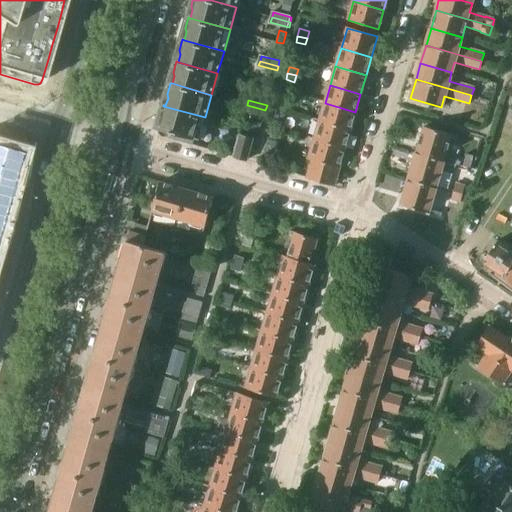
[(278,102),(276,109),(287,112),(289,105),(278,102)]
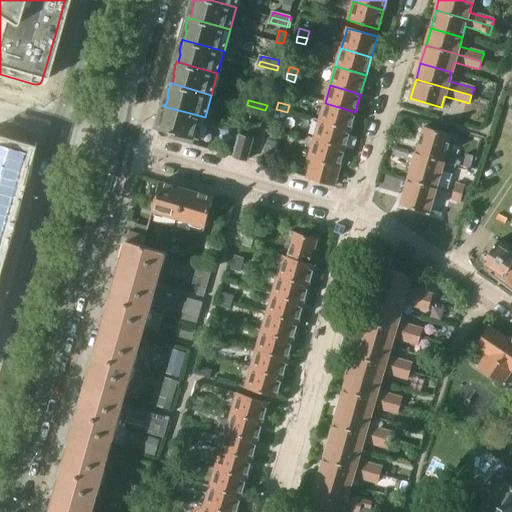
[(355,112),(325,103),(319,122),(349,130),(355,112)]
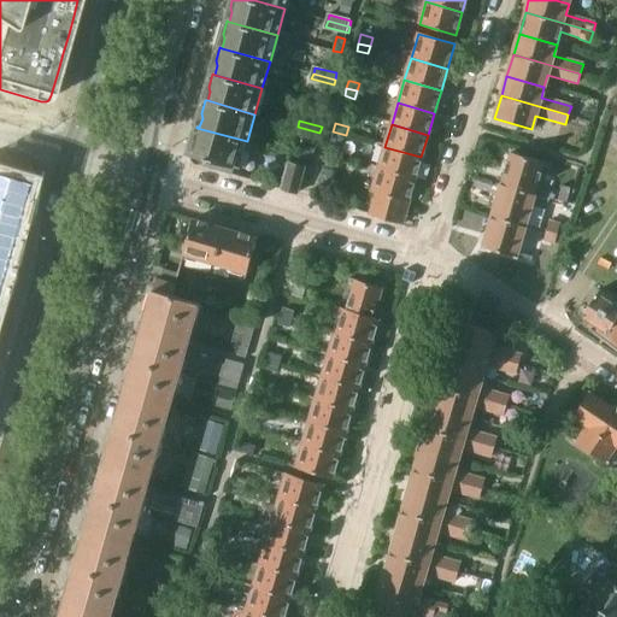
[(319,133),(298,127),(297,131),(318,139),(319,133)]
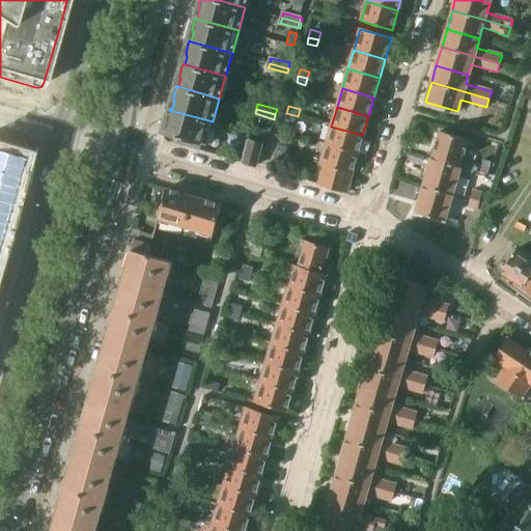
[(163,133),(164,134),(164,135),(164,136),(165,137),(165,138),(166,139),(166,140),(167,140),(168,141),(169,141),(198,150),(200,143),(205,145),(213,121),(169,110),(171,111),(165,132),(163,132),(163,133)]
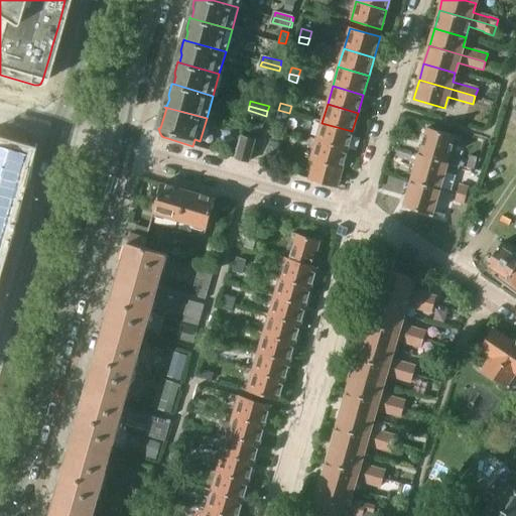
[(287,119),(289,113),(278,110),(276,116),(287,119)]
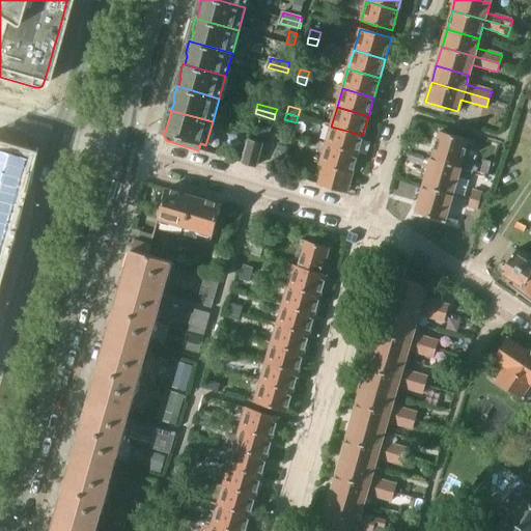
[(362,135),(331,127),(326,145),(357,155),(362,135)]
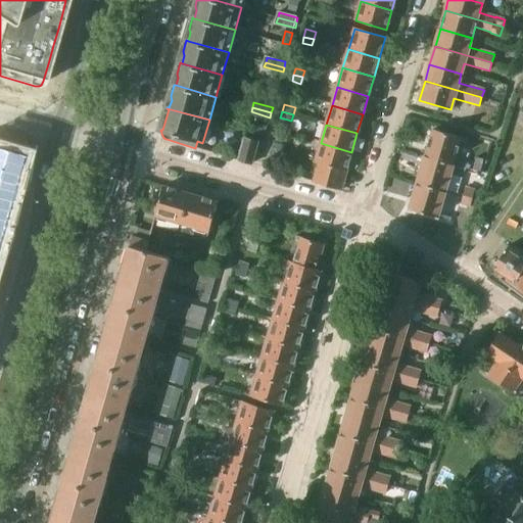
[(433,130),(425,157),(453,165),(461,138),(433,130)]
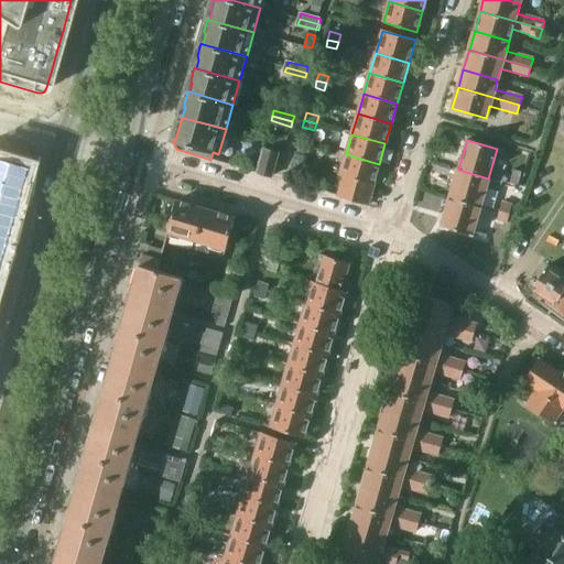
[(263,148),(257,173),(271,177),(279,152),(263,148)]
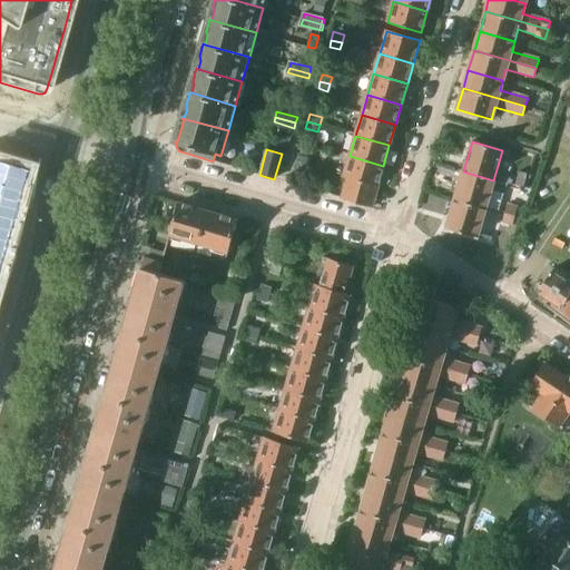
[(311,159),(298,156),(295,169),(306,173),(311,159)]
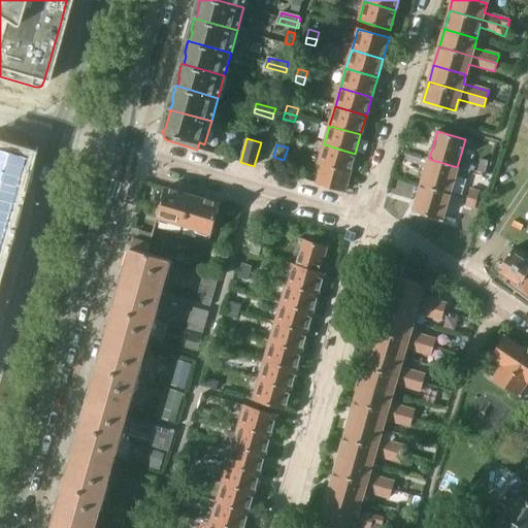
[(355,154),(324,144),(318,164),(322,165),(317,184),(343,192),(355,154)]
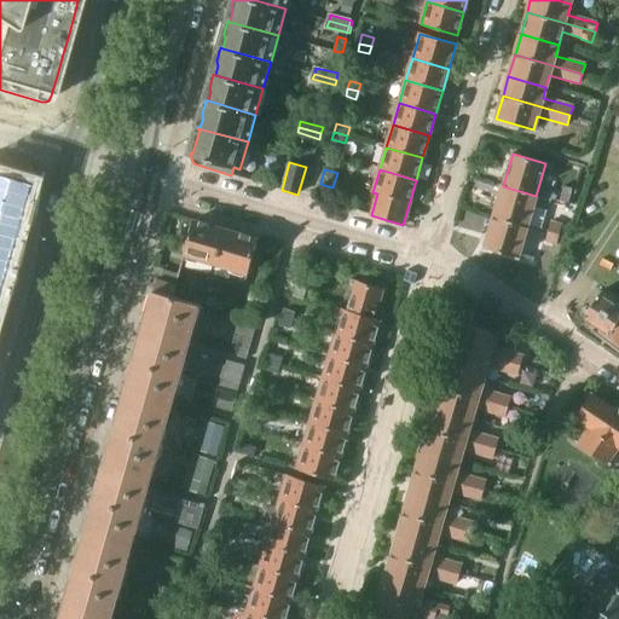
[(0,275),(23,194),(27,183),(0,174),(0,275)]
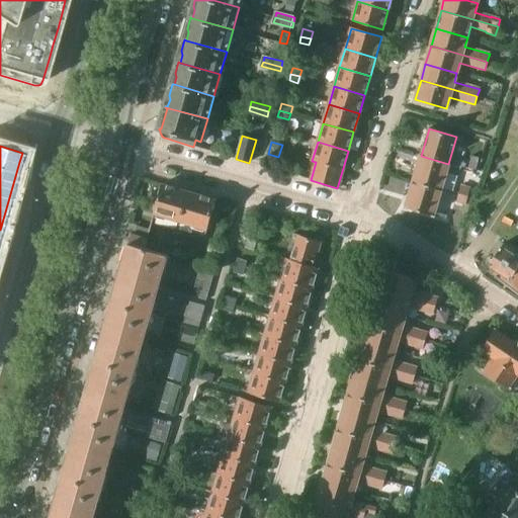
[(448,164),(421,156),(413,182),(440,190),(448,164)]
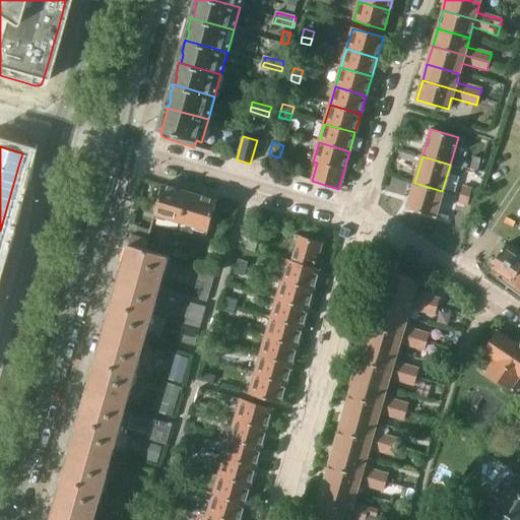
[(473,156),(469,169),(477,171),(480,158),(473,156)]
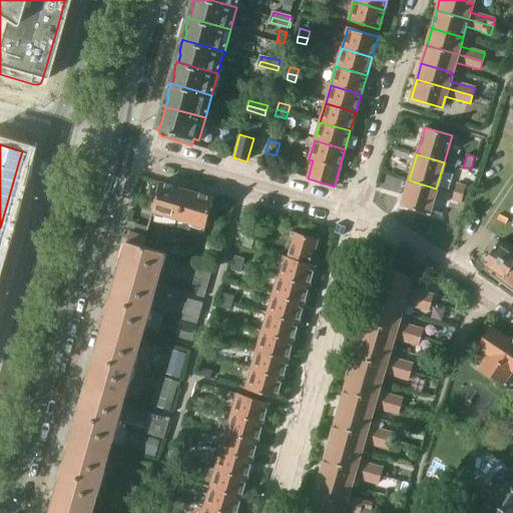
[(447,165),(456,168),(458,162),(448,159),(447,165)]
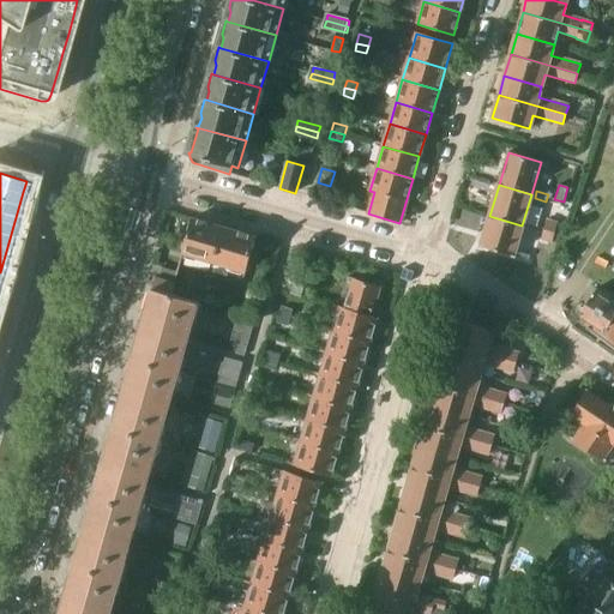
[(559,214),(549,210),(543,232),(553,234),(559,214)]
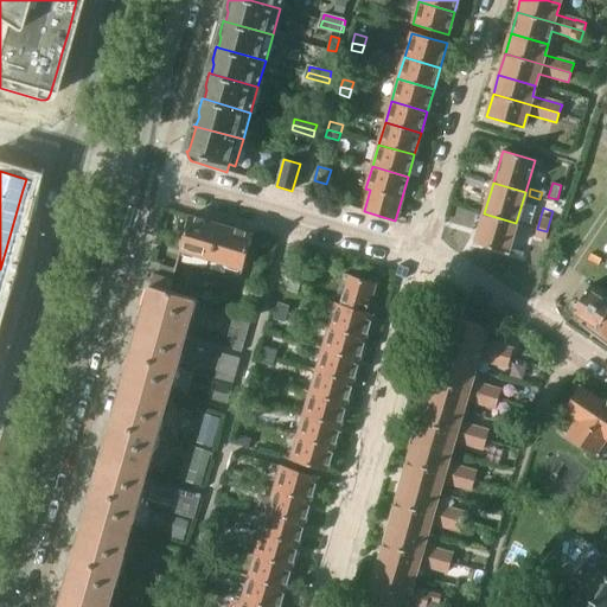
[(516,223),(484,213),(475,243),(508,253),(516,223)]
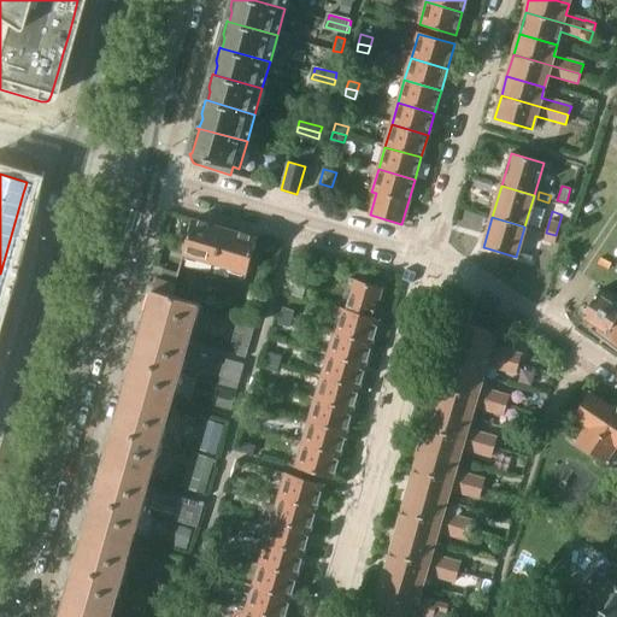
[(224,229),(193,221),(180,265),(211,275),(224,229)]
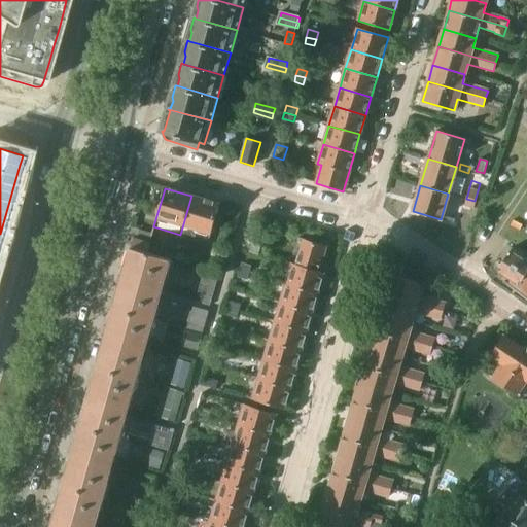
[(218,204),(202,199),(191,196),(180,235),(207,244),(218,204)]
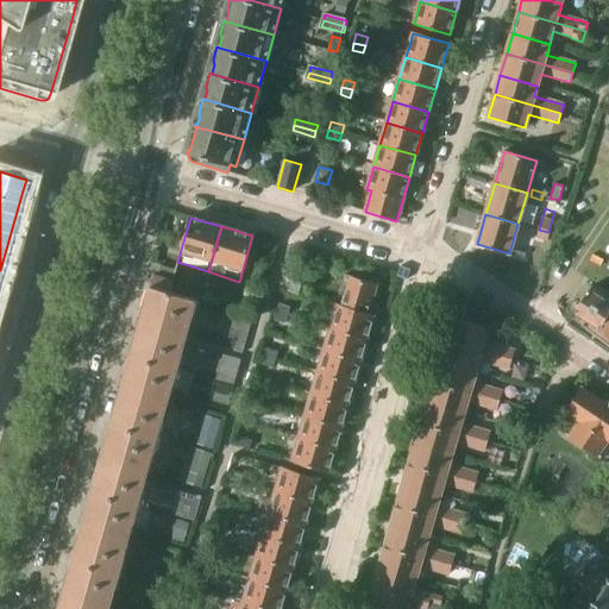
[(548,232),(539,230),(535,238),(546,240),(548,232)]
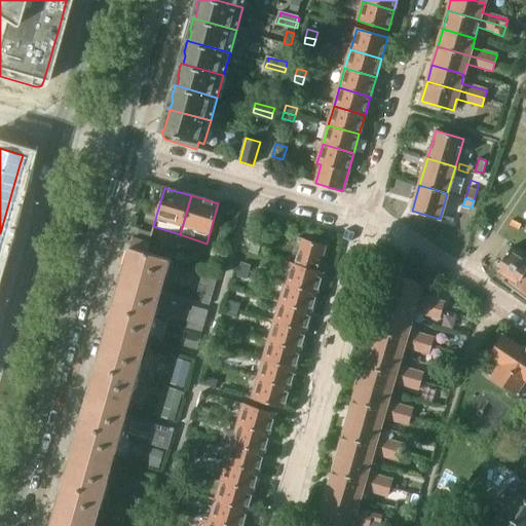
[(150,233),(139,230),(137,238),(148,241),(150,233)]
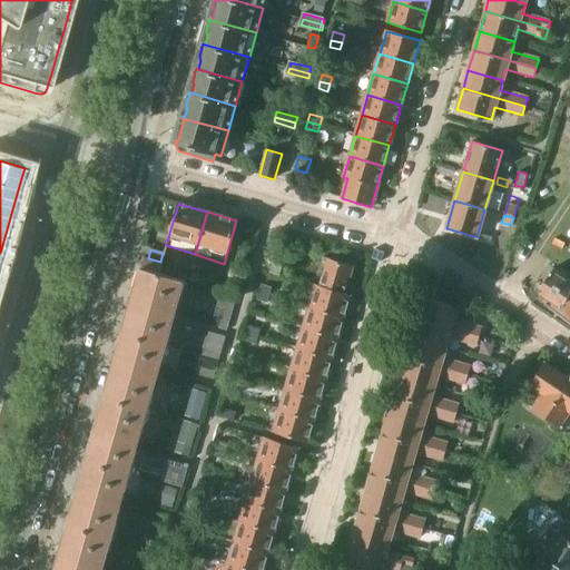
[(492,255),(489,268),(500,272),(504,257),(492,255)]
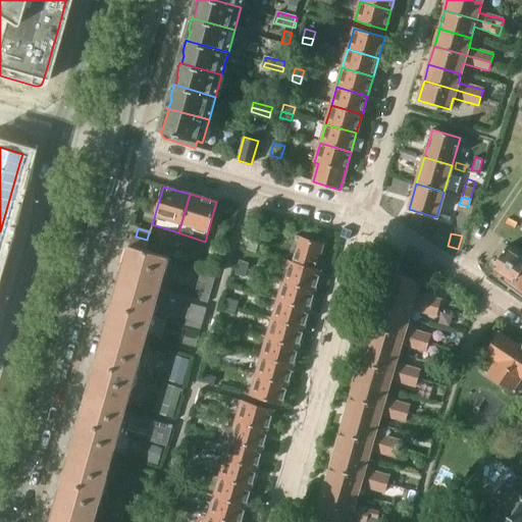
[(132,236),(121,274),(120,276),(159,288),(168,257),(146,251),(149,241),(132,236)]
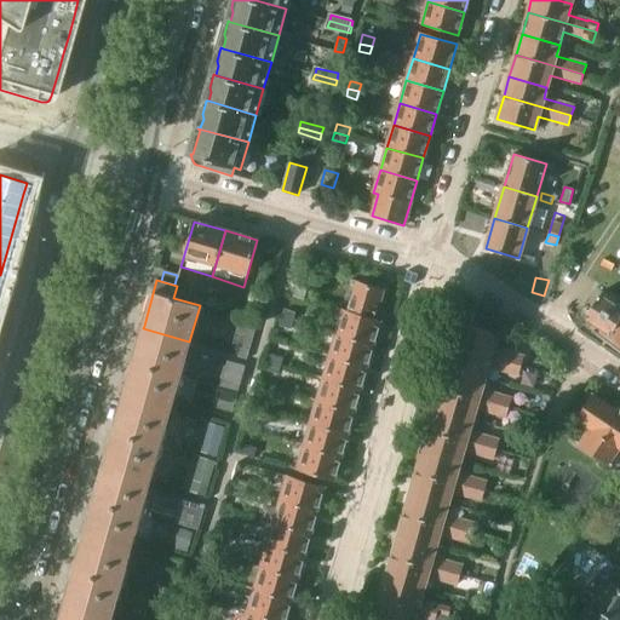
[(357,282),(349,313),(374,320),(383,290),(357,282)]
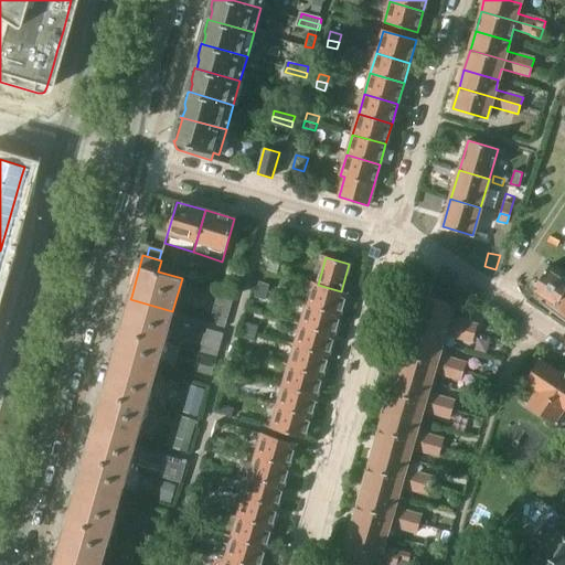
[(279,266),(268,263),(267,270),(277,274),(279,266)]
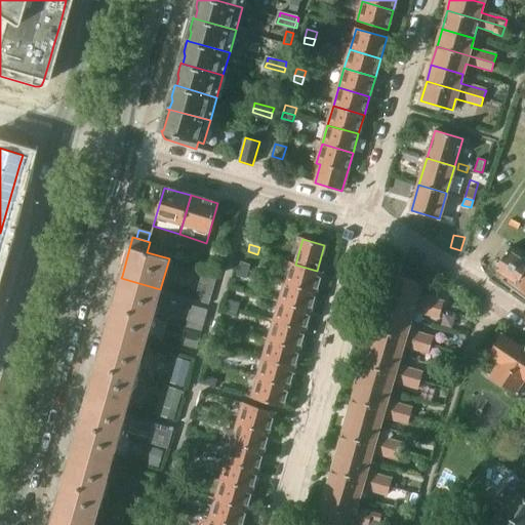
[(524,255),(511,246),(498,264),(509,270),(501,281),(524,295),(524,255)]
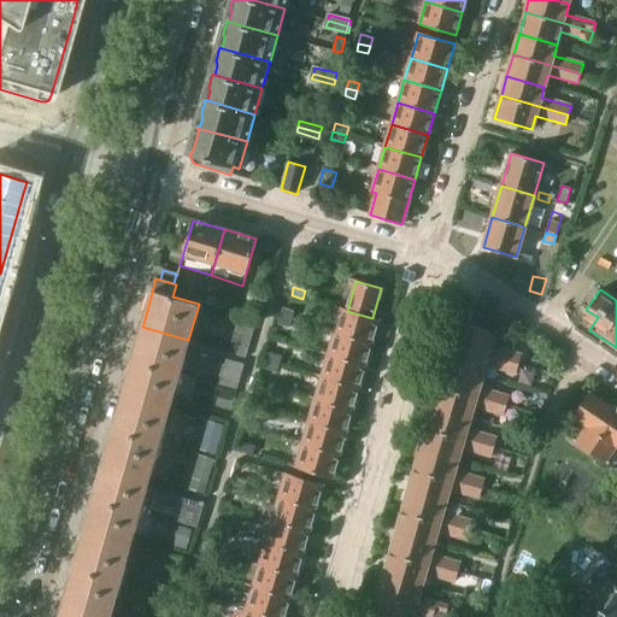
[(295,311),(285,307),(282,316),(293,319),(295,311)]
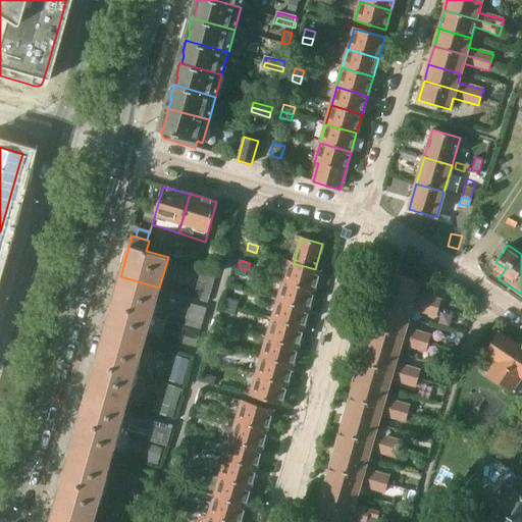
[(320,270),(315,269),(294,263),(289,261),(283,280),(314,290),(320,270)]
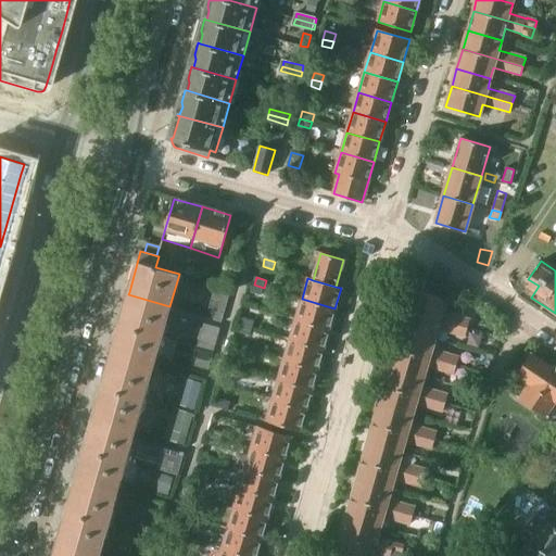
[(264,288),(254,285),(252,292),(262,295),(264,288)]
